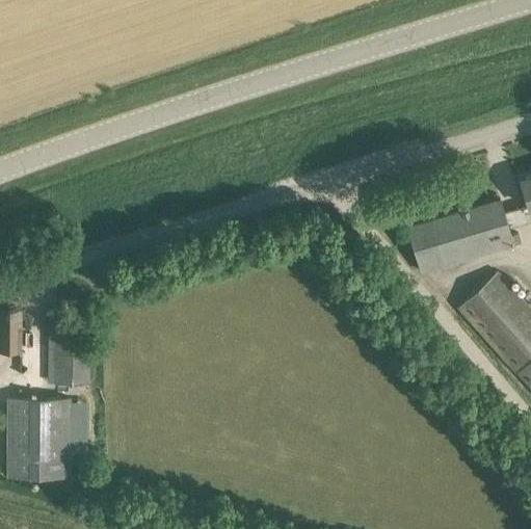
[(530,177),(520,181),(529,209),(530,208),(530,177)]
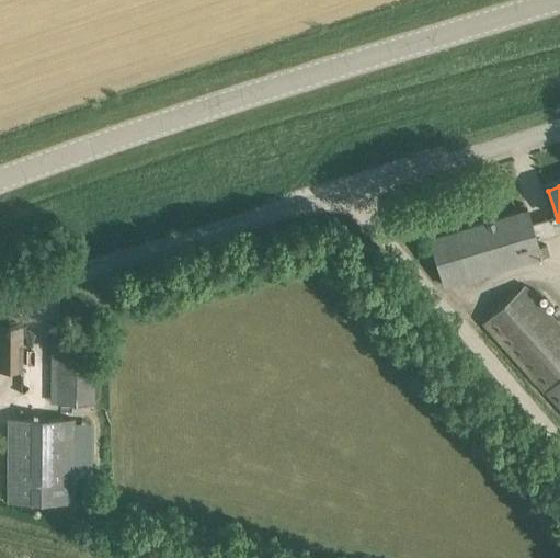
[(526,213),(430,240),(444,288),(540,261),(526,213)]
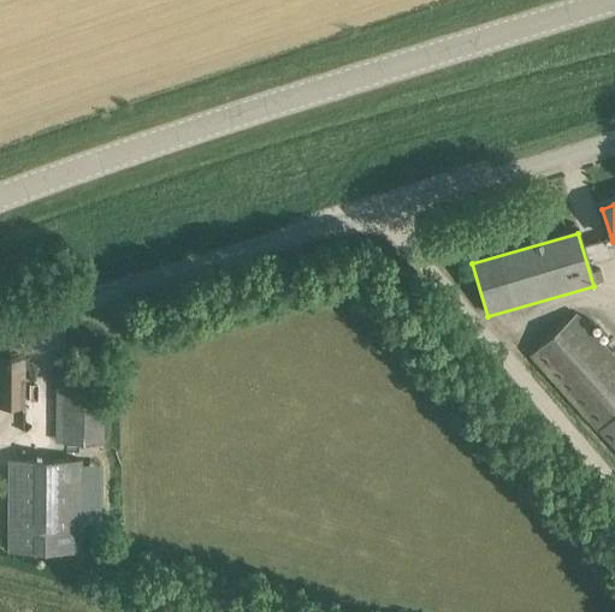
[(614,361),(574,315),(528,356),(614,452),(614,361)]
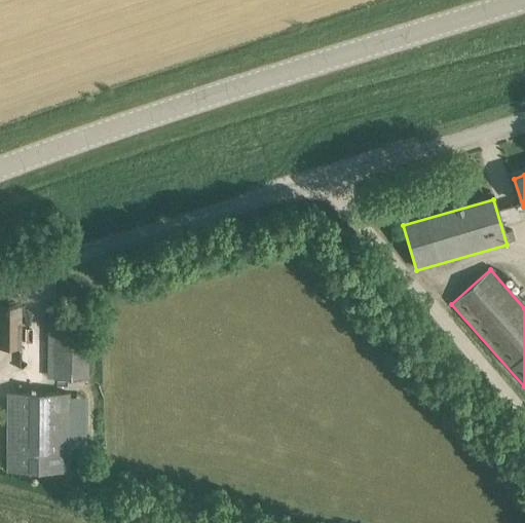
[(0,347),(20,348),(20,328),(21,307),(0,306),(0,347)]
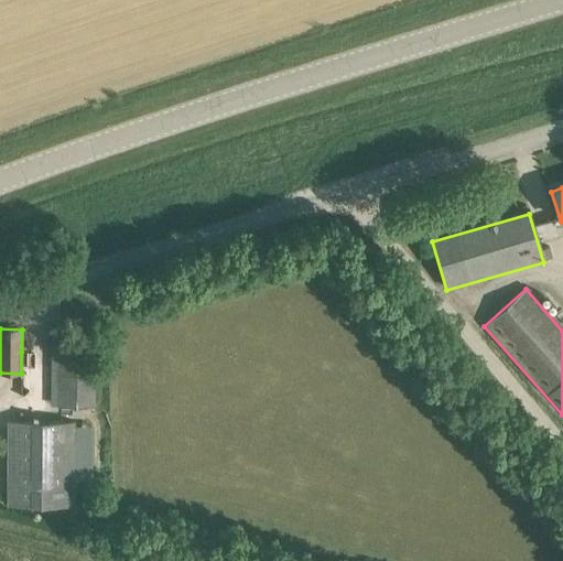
[(58,409),(94,409),(95,332),(60,332),(58,409)]
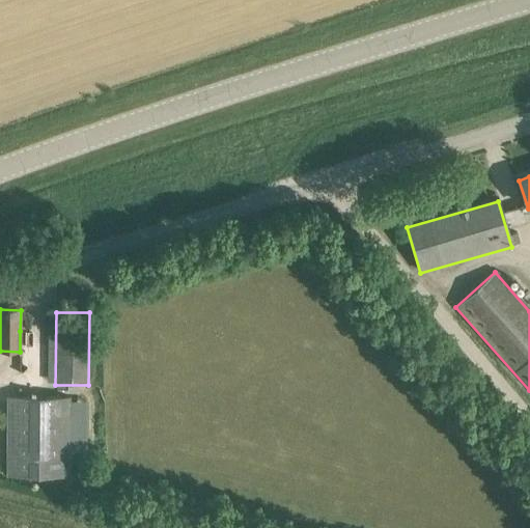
[(70,478),(70,400),(7,399),(6,478),(70,478)]
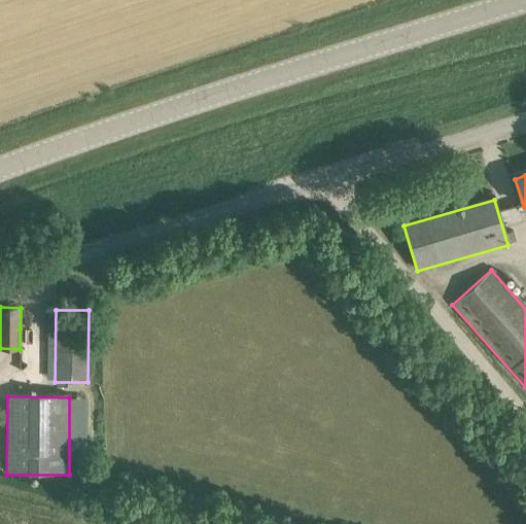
All buildings are outlined.
